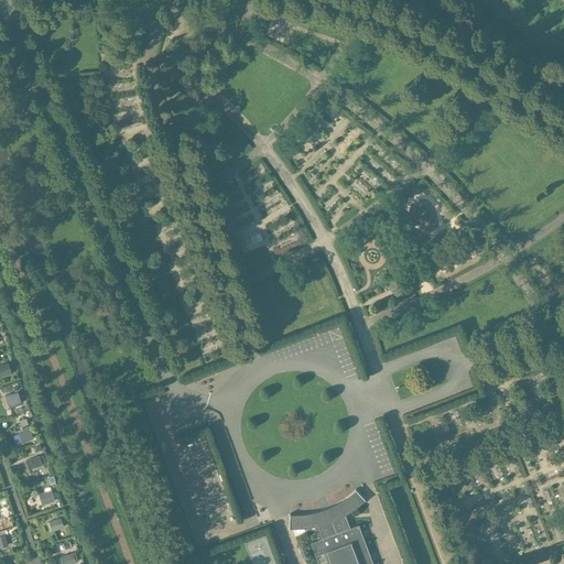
[(0,377),(11,373),(8,362),(0,365),(0,377)]
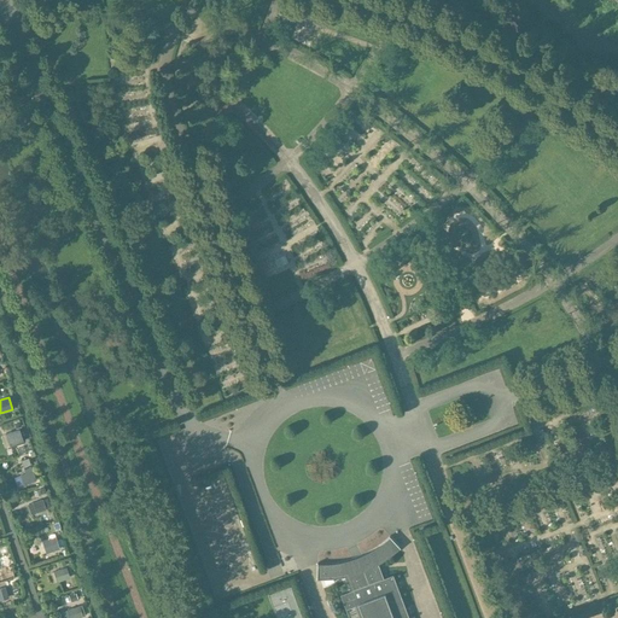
[(22,441),(18,430),(5,433),(9,445),(22,441)]
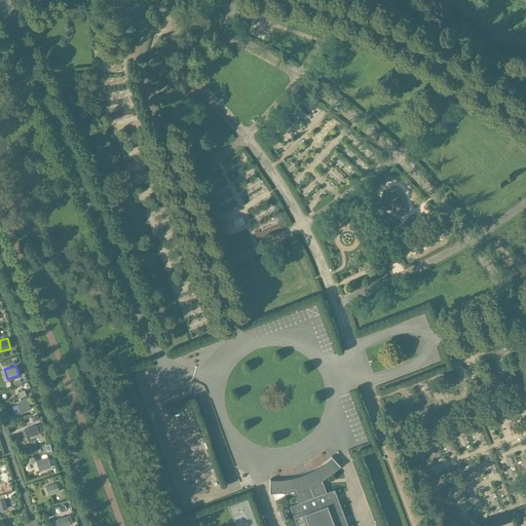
[(16,404),(20,412),(31,409),(27,400),(16,404)]
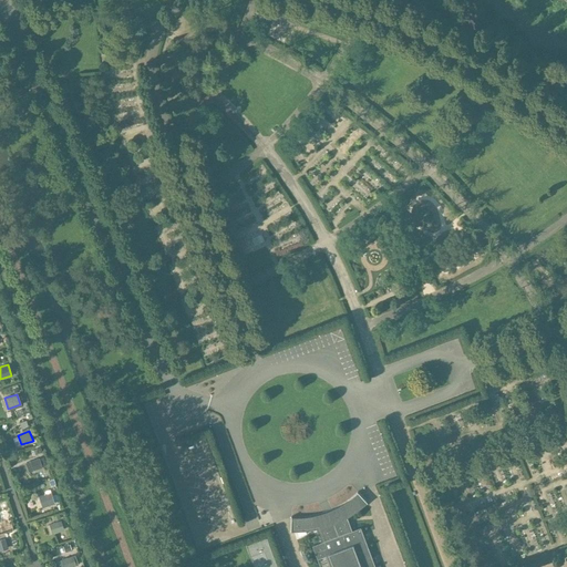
[(29,461),(32,471),(42,467),(39,457),(29,461)]
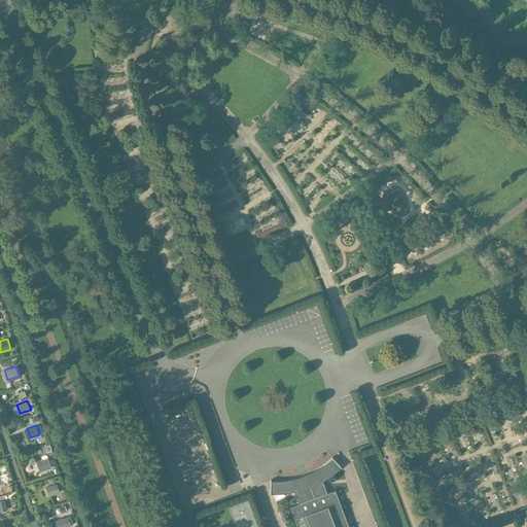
[(35,461),(39,471),(50,467),(46,457),(35,461)]
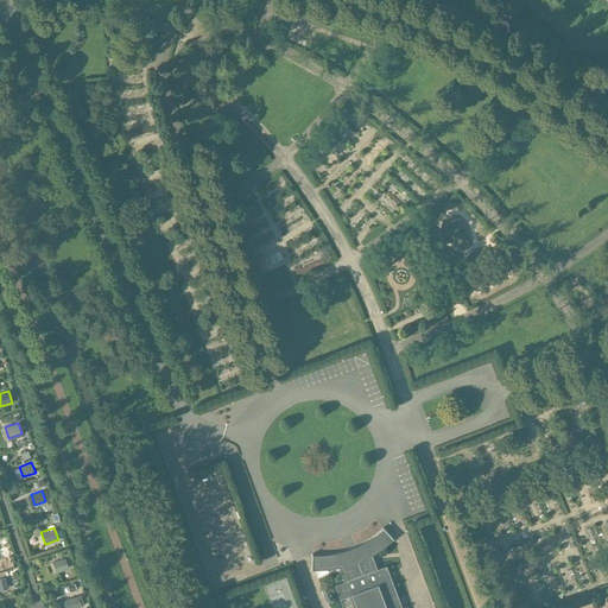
[(399,599),(392,580),(392,578),(394,577),(393,572),(390,574),(386,565),(377,569),(372,555),(378,551),(384,546),(386,545),(388,543),(394,538),(385,529),(378,534),(371,540),(363,545),(355,549),(348,552),(339,555),(330,556),(322,556),(312,556),(312,569),(316,569),(321,569),(325,569),(330,568),(339,567),(344,582),(335,586),(341,599),(350,595),(354,607),(401,607),(401,603),(404,602),(403,597),(399,599)]
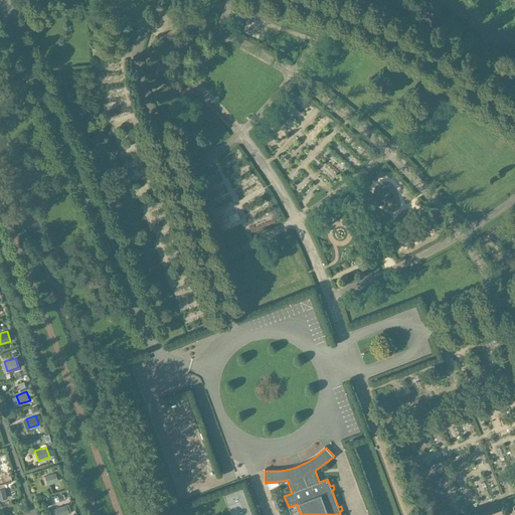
[(57,482),(55,473),(44,477),(47,485),(57,482)]
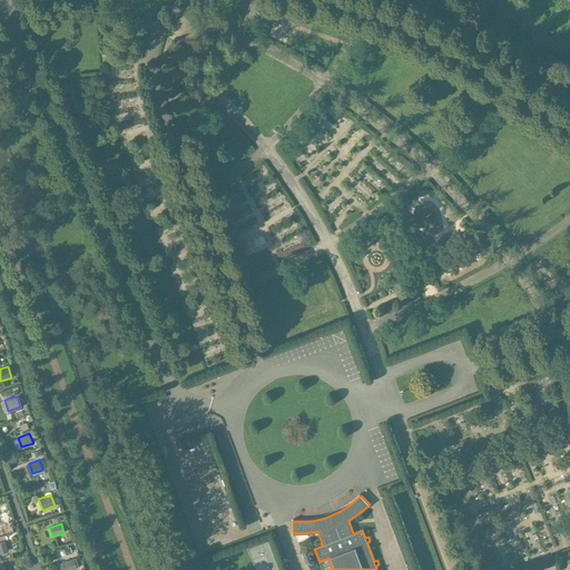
[(248,548),(252,559),(256,569),(277,569),(274,560),(275,560),(268,540),(248,548)]
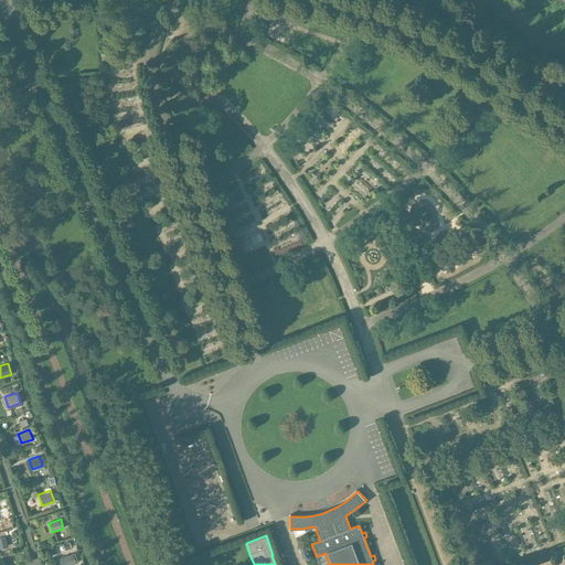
[(70,564),(77,563),(75,554),(61,558),(62,564),(70,564)]
